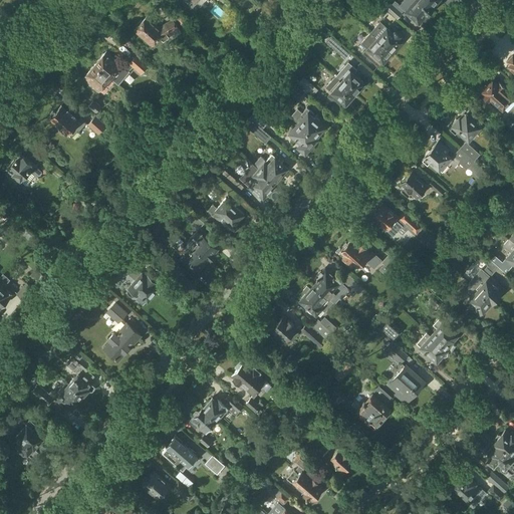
[(369,0),(367,3),(383,18),(389,12),(374,0),(369,0)]
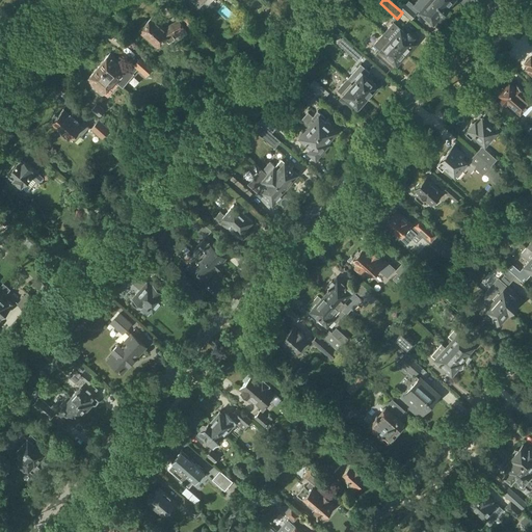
[(446,12),(431,0),(419,0),(414,5),(408,1),(405,4),(400,0),(394,0),(392,2),(410,19),(416,14),(416,12),(418,10),(420,11),(419,11),(424,17),(424,18),(427,20),(427,19),(433,24),(437,20),(439,21),(446,12)]
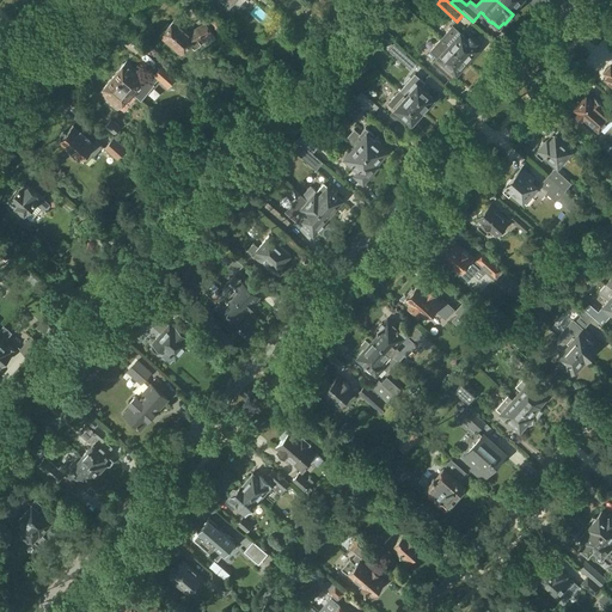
[(496,0),(513,14),(521,5),(520,4),(522,0),(496,0)]
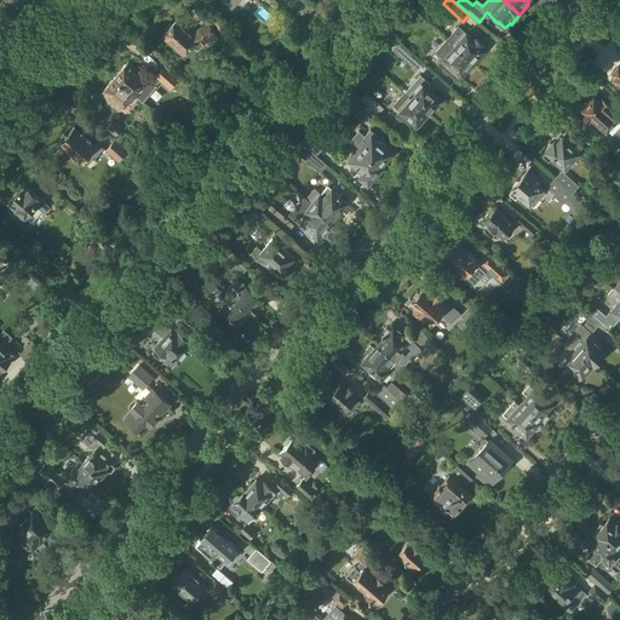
[(210,38),(191,22),(189,24),(174,12),(170,18),(167,17),(159,27),(160,28),(158,32),(190,61),(210,38)]
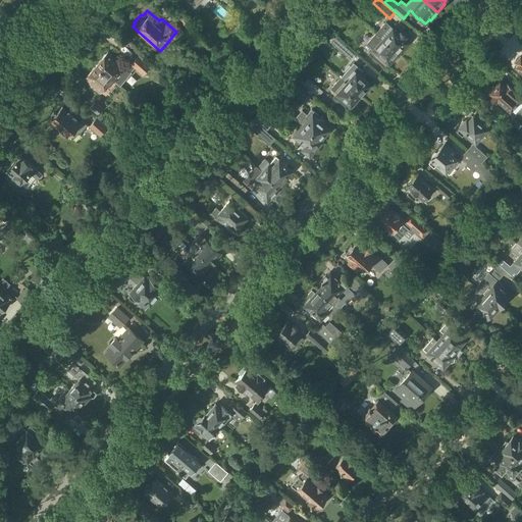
[(277,21),(265,11),(259,17),(271,29),(277,21)]
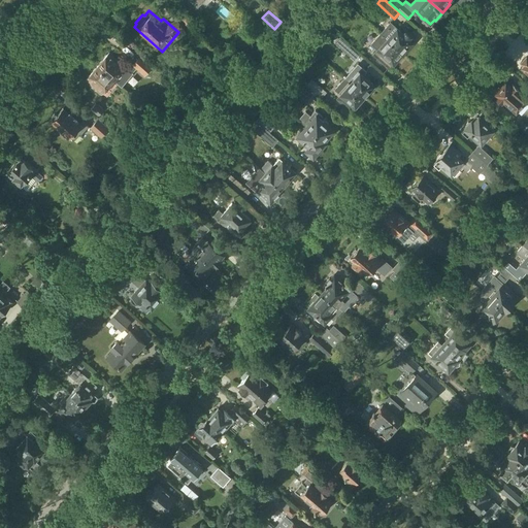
[(332,28),(339,20),(329,11),(323,20),(332,28)]
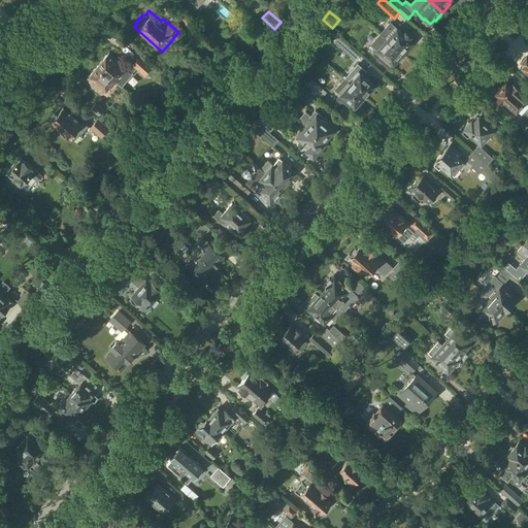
[(180,19),(189,27),(192,24),(184,15),(180,19)]
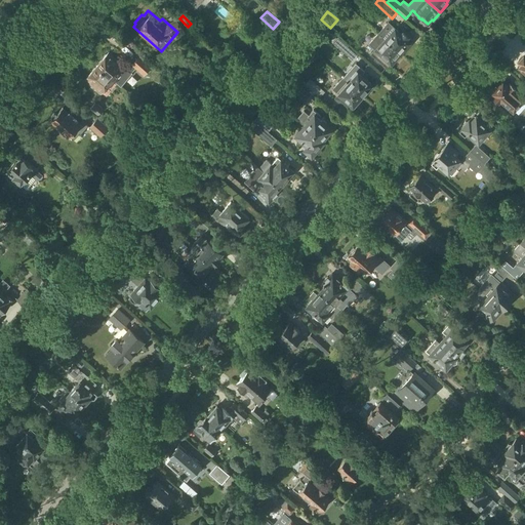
[(400,53),(411,42),(401,34),(388,22),(377,33),(385,40),(400,53)]
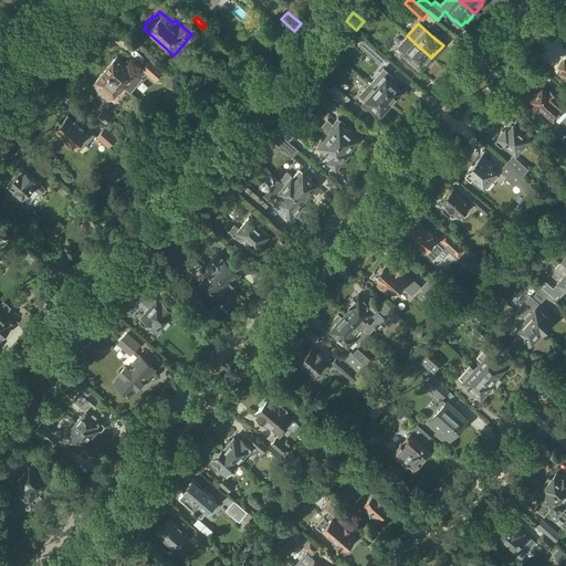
[(421,70),(431,58),(415,43),(407,35),(397,48),(404,53),(399,59),(410,69),(412,66),(418,72),(420,69),(421,70)]
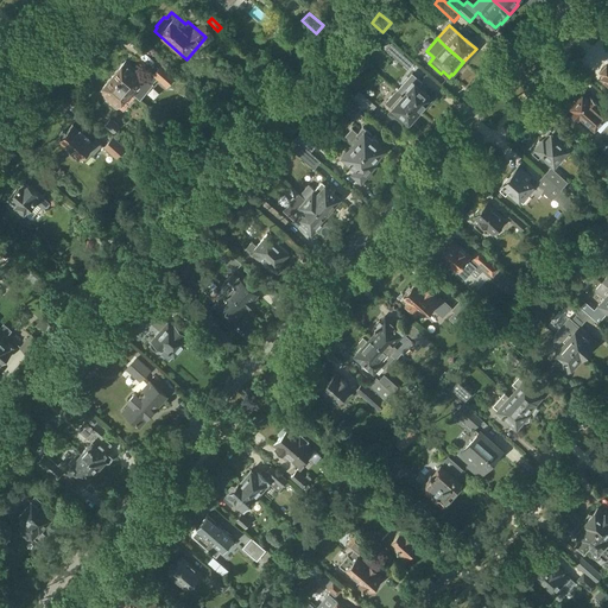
[(407,69),(413,63),(403,54),(391,43),(385,50),(407,69)]
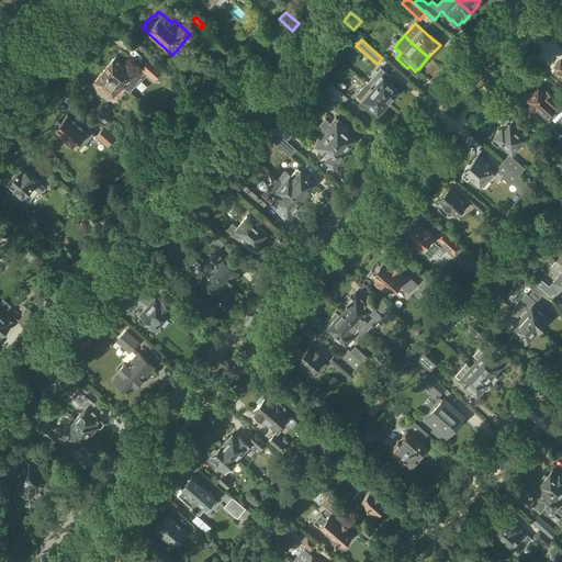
[(311,58),(317,65),(323,58),(329,64),(335,58),(322,46),(311,58)]
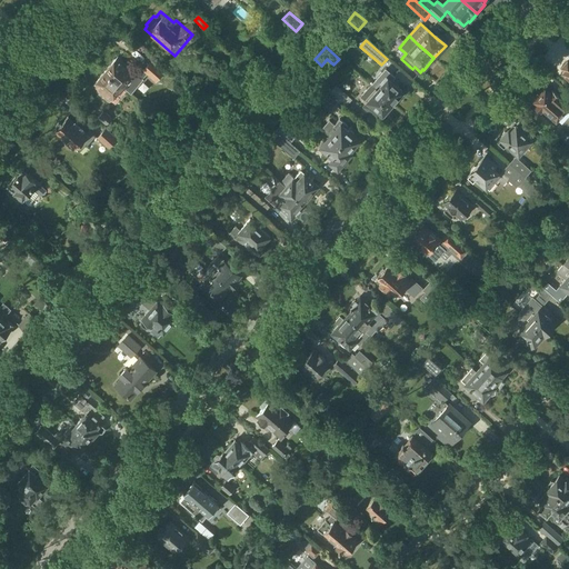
[(119,56),(105,71),(123,87),(131,95),(143,79),(142,79),(147,75),(157,82),(166,72),(151,60),(142,70),(136,71),(119,56)]
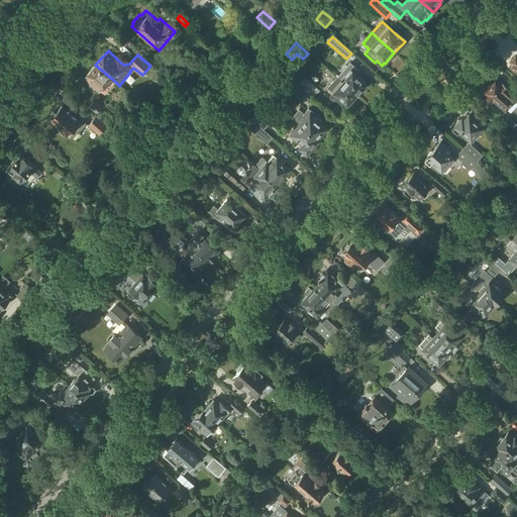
[(112,79),(95,65),(83,80),(99,94),(112,79)]
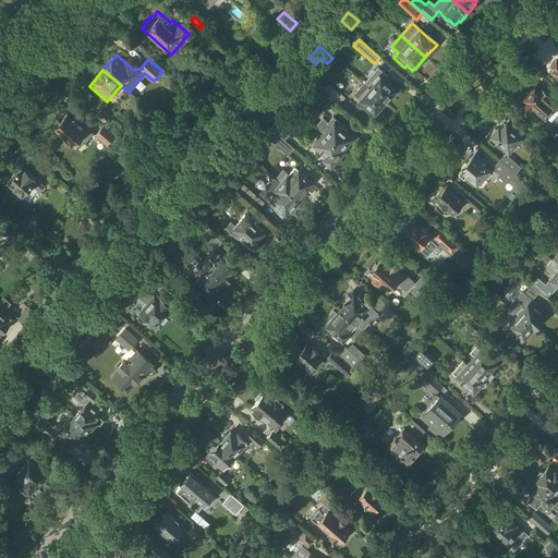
[(396,91),(378,76),(376,74),(373,77),(371,75),(364,83),(364,82),(363,83),(385,102),(386,101),(388,102),(391,98),(390,96),(396,91)]
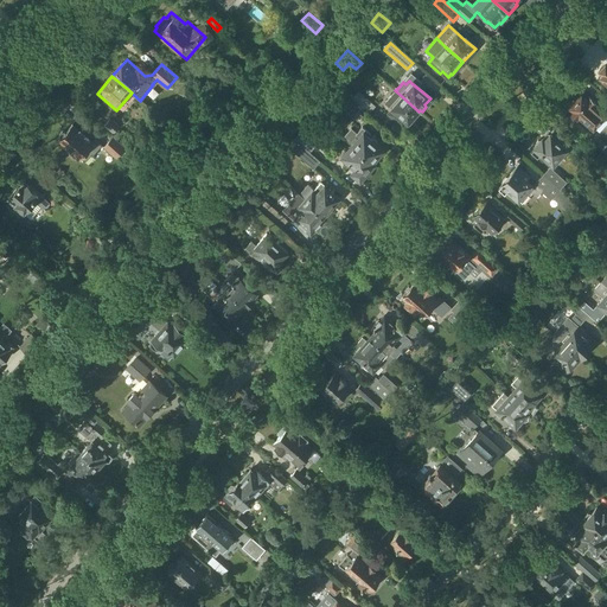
[(306,101),(314,108),(327,94),(320,87),(306,101)]
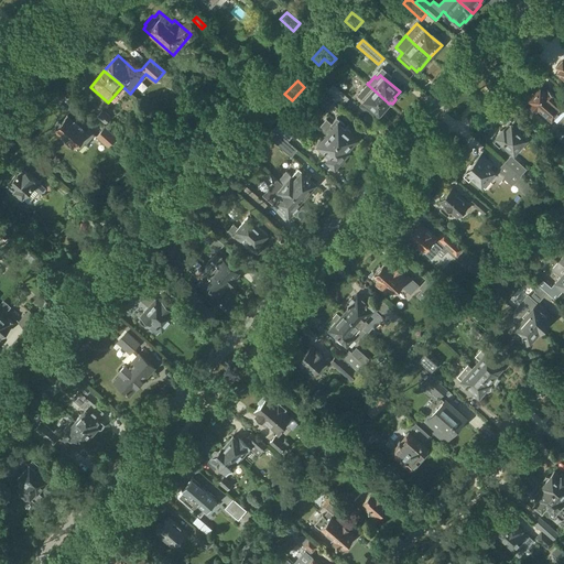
[(344,105),(349,98),(333,84),(328,89),(325,86),(322,89),(328,96),(331,93),(344,105)]
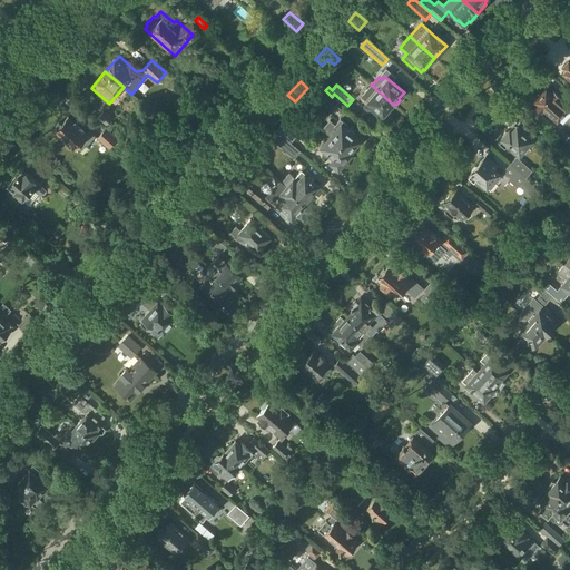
[(383,116),(393,105),(371,85),(361,96),(365,100),(367,102),(364,107),(371,114),(379,120),(382,116),(383,116)]
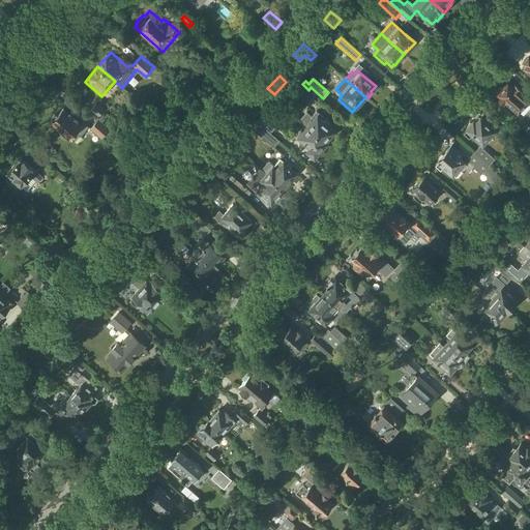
[(512,87),(507,83),(497,94),(499,95),(495,99),(502,107),(505,102),(512,109),(518,113),(529,98),(529,97),(514,84),(512,87)]
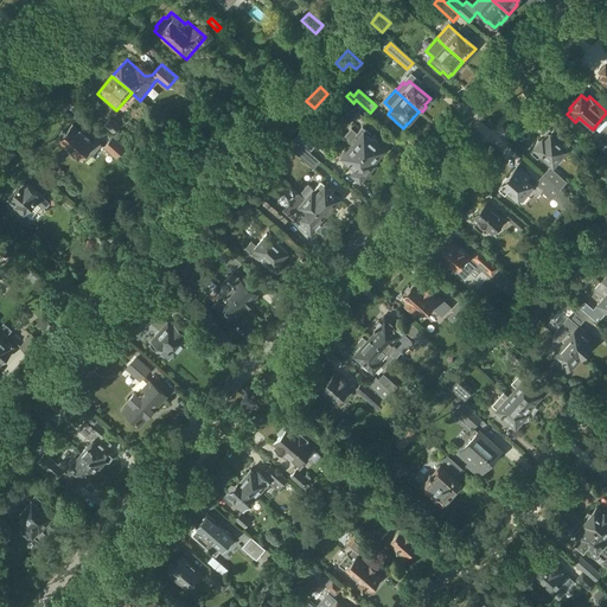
[(120,126),(110,117),(104,126),(113,133),(120,126)]
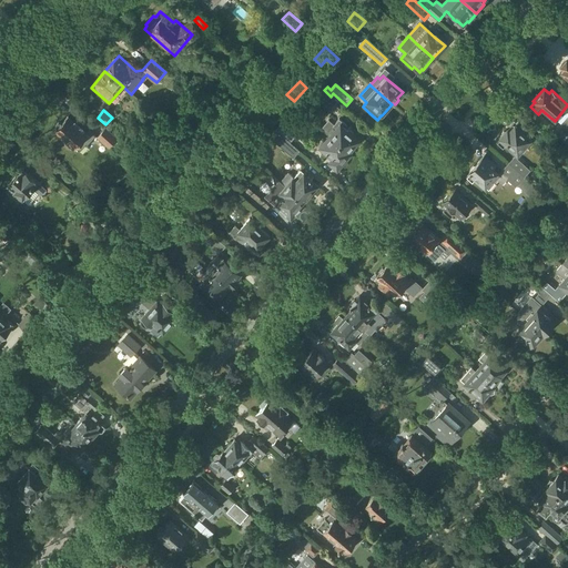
[(74,122),(68,117),(61,124),(60,123),(58,123),(56,125),(56,128),(57,129),(56,130),(67,140),(64,143),(70,149),(73,145),(80,151),(85,145),(87,145),(95,135),(89,130),(87,133),(82,129),(83,128),(75,120),(74,122)]
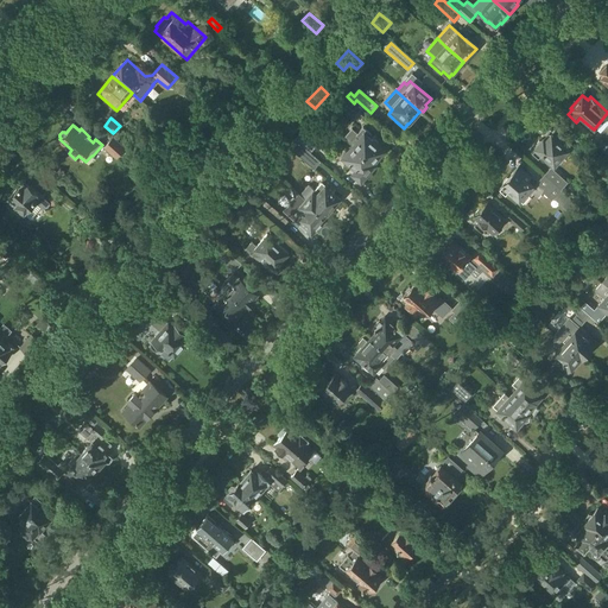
[(353,146),(375,166),(381,160),(379,158),(385,152),(384,151),(387,147),(375,135),(374,138),(363,128),(360,132),(360,133),(359,135),(353,130),(344,138),(354,146),(353,146)]
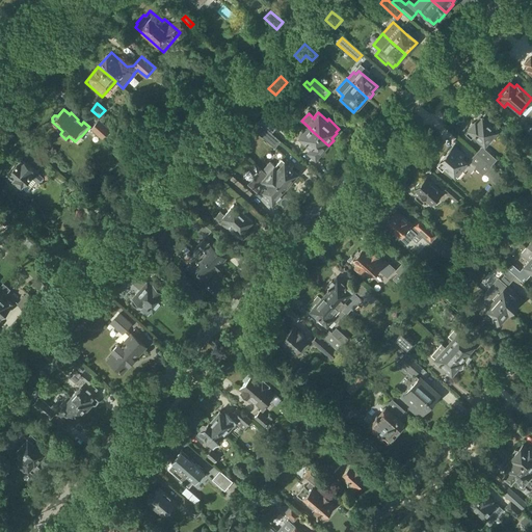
[(490,124),(493,121),(485,114),(477,123),(475,122),(468,129),(469,130),(466,133),(471,138),(474,135),(484,144),(497,130),(490,124)]
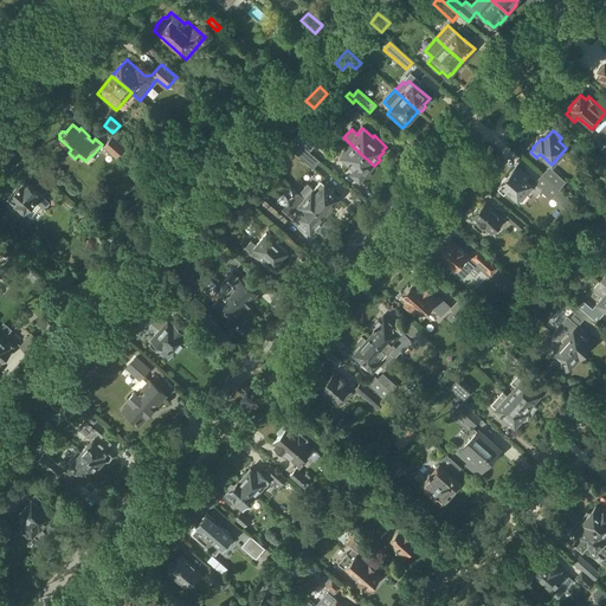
[(292,152),(313,169),(320,161),(310,153),(315,146),(300,133),(295,139),(300,143),(292,152)]
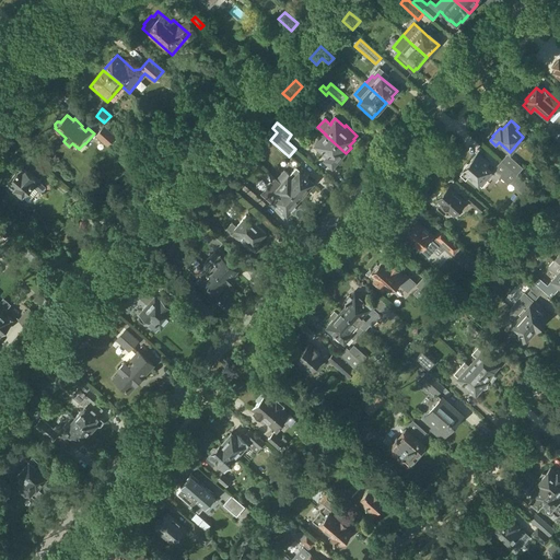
[(117,137),(104,126),(95,136),(107,147),(117,137)]
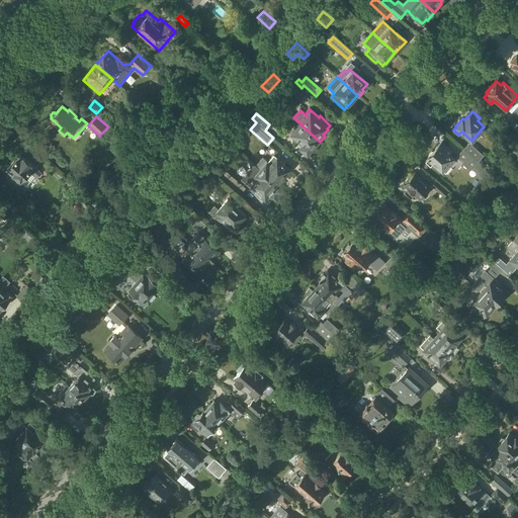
[(311,152),(320,142),(300,124),(291,135),(304,145),(300,149),(307,155),(310,151),(311,152)]
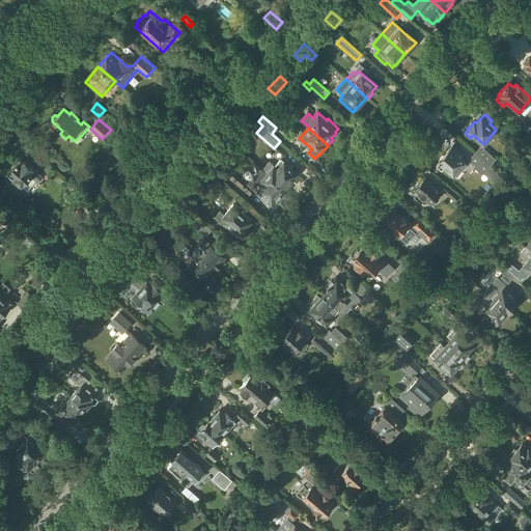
[(481,146),(475,152),(486,162),(486,163),(488,164),(494,158),(481,146)]
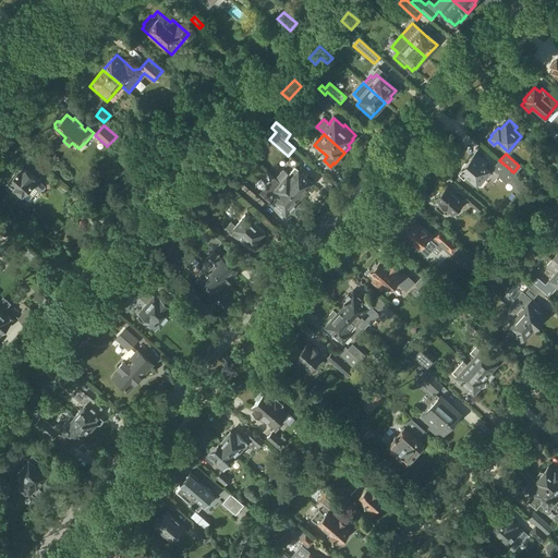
[(494,181),(497,177),(506,184),(514,174),(513,172),(511,171),(511,170),(499,160),(489,171),(484,166),(486,162),(478,156),(475,159),(472,157),(466,162),(464,162),(461,167),(462,168),(461,169),(461,170),(458,173),(463,179),(466,176),(480,186),(488,177),(494,181)]
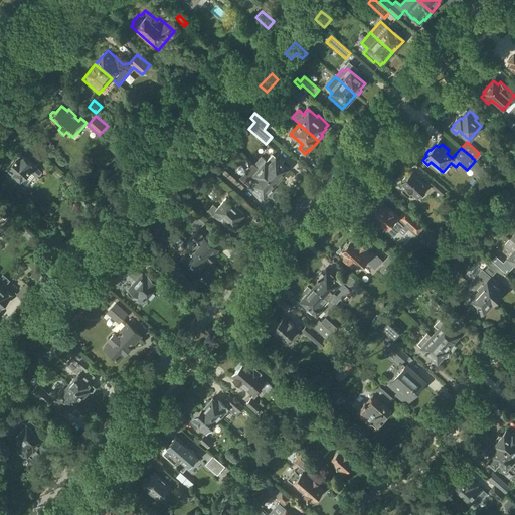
[(34,166),(20,153),(15,157),(16,158),(5,170),(20,183),(30,171),(37,177),(41,172),(35,165),(34,166)]
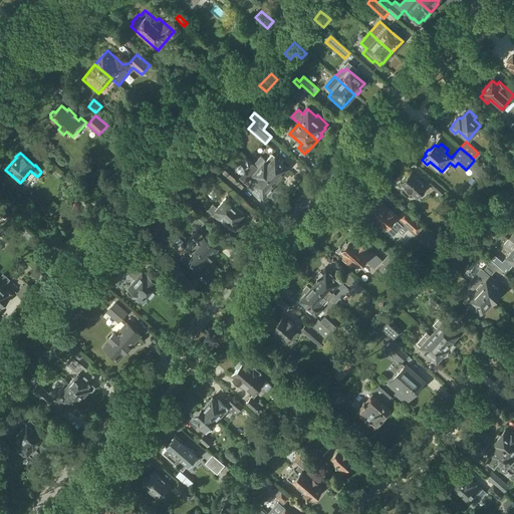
[(275,157),(272,154),(266,161),(261,156),(254,164),(254,165),(259,169),(274,183),(275,183),(277,184),(281,179),(279,178),(287,168),(281,163),(282,161),(276,156),(275,157)]
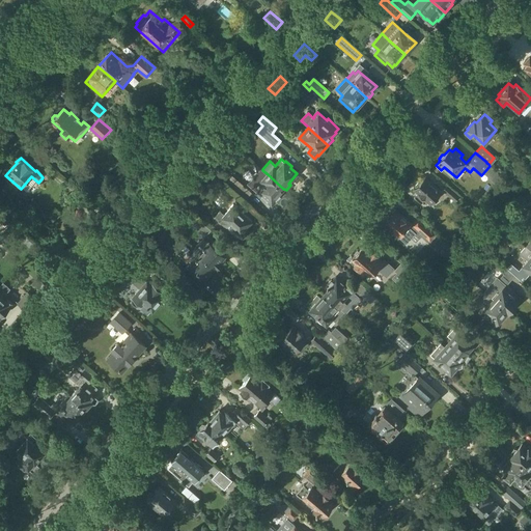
[(268,174),(262,170),(258,170),(256,173),(257,176),(258,177),(252,186),(255,189),(254,190),(272,205),(276,201),(277,201),(281,197),(278,195),(283,189),(268,174)]
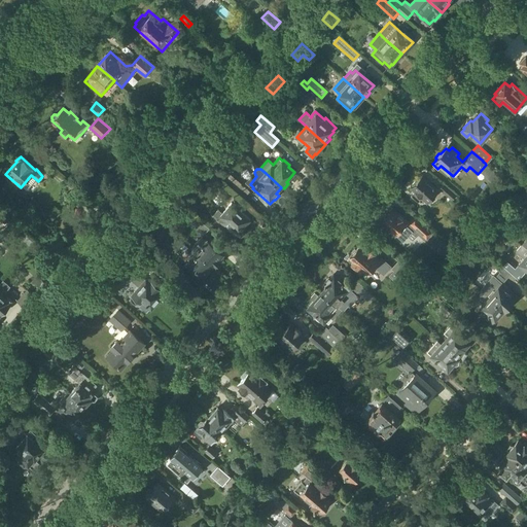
[(222,182),(212,172),(207,177),(218,187),(222,182)]
